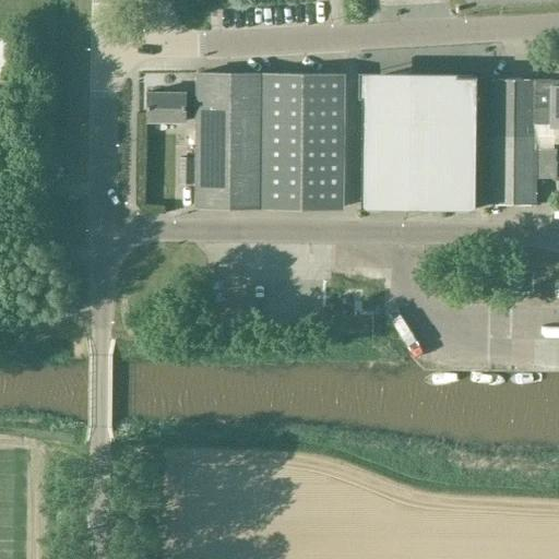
[(11,43),(0,42),(0,81),(9,82),(11,43)]
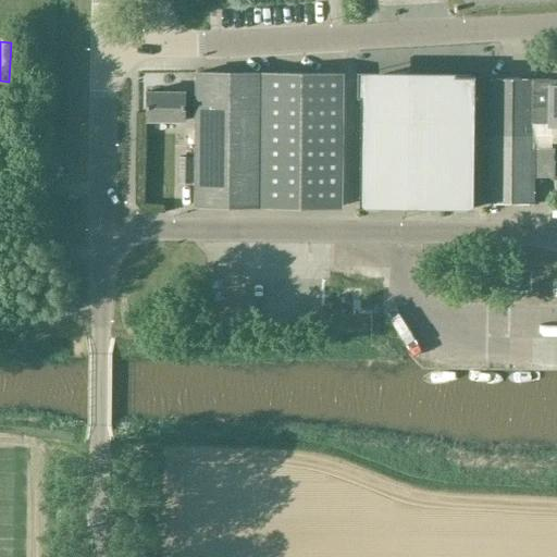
[(342,75),(283,76),(196,75),(196,98),(196,118),(195,207),(339,209),(342,75)]
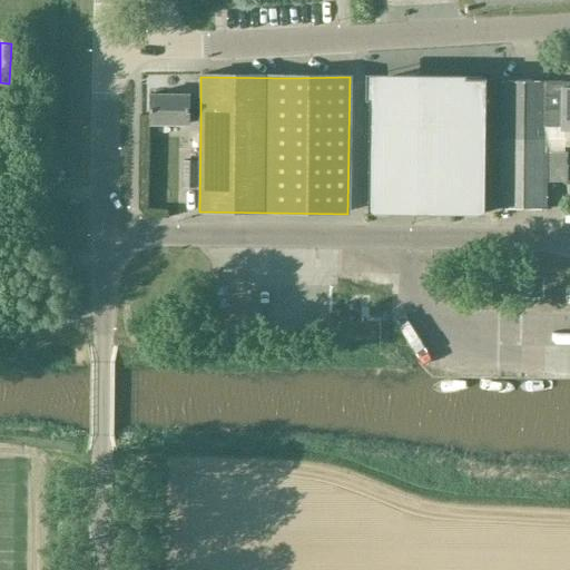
[(461,85),(370,84),(367,214),(483,215),(485,80),(487,80),(461,79),(461,80),(461,85)]
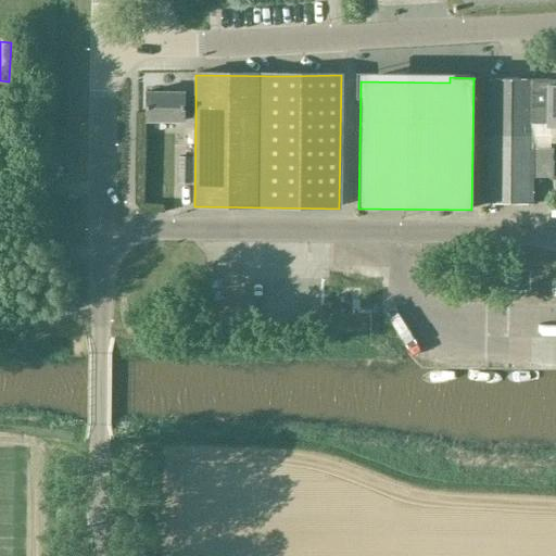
[(552,127),(552,86),(550,86),(550,80),(489,79),(489,137),(532,137),(533,124),(548,125),(548,127),(552,127)]
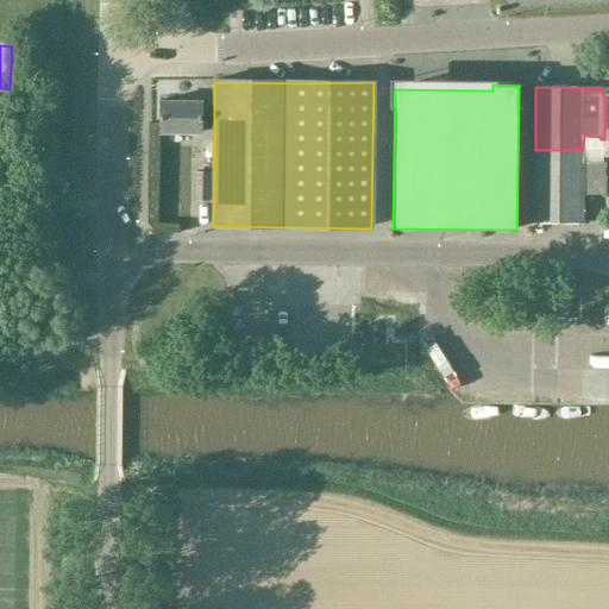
[(214,129),(214,107),(201,107),(201,102),(161,102),(161,133),(200,135),(200,129),(214,129)]
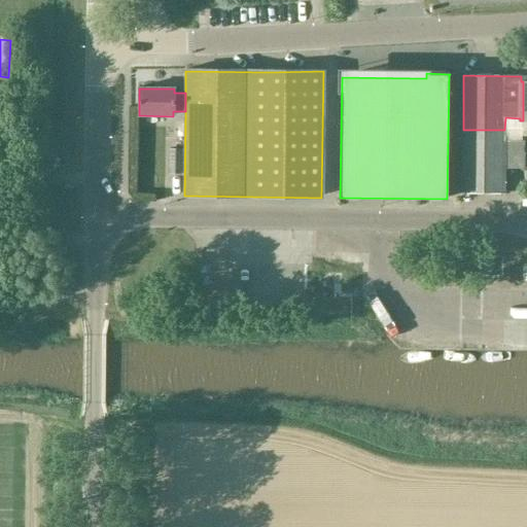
[(504,141),(504,130),(463,130),(462,194),(503,195),(504,169),(522,170),(522,141),(504,141)]
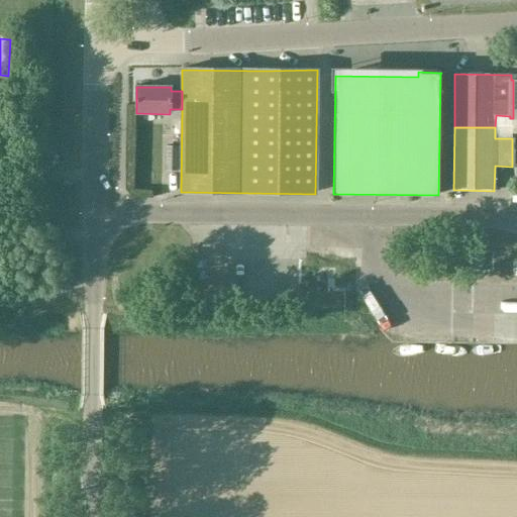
[(166,146),(166,171),(178,172),(178,146),(166,146)]
